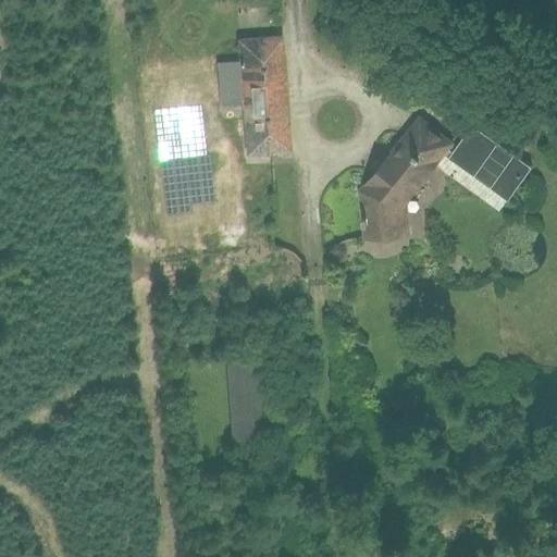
[(220,107),(244,104),(248,152),(288,150),(286,116),(273,118),(269,67),(282,67),(280,38),(239,40),(240,60),(217,62),(220,107)]
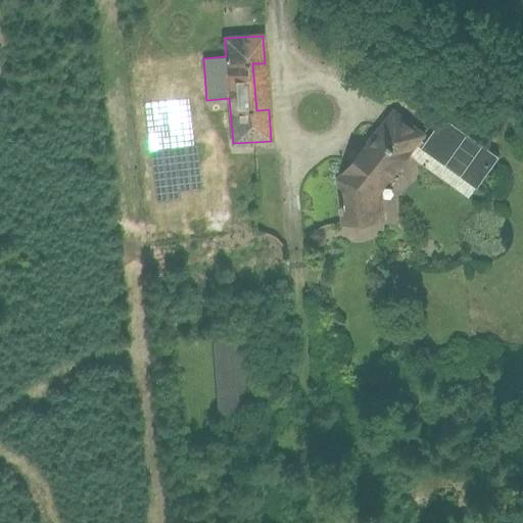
[(428,138),(423,134),(394,110),(338,179),(343,223),(384,218),(381,187),(415,143),(477,187),(500,156),(443,116),(428,138)]
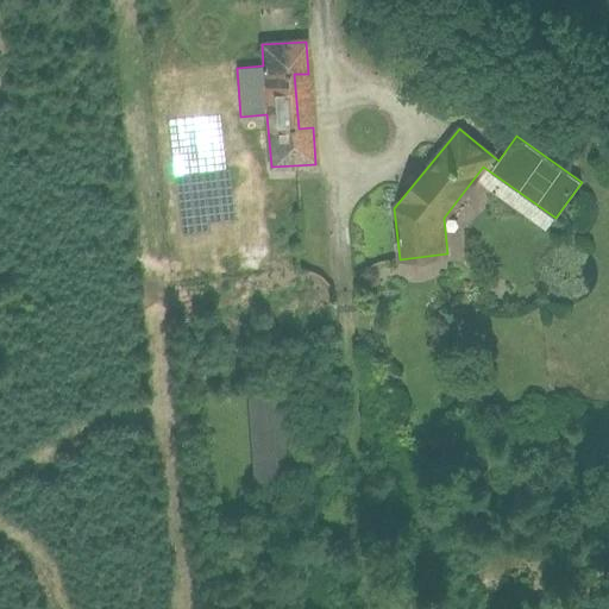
[(469,220),(469,240),(481,242),(481,220),(469,220)]
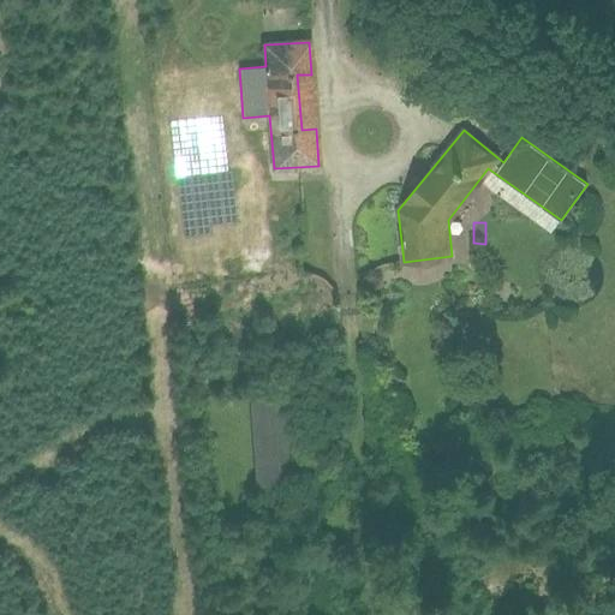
[(250,393),(257,487),(303,484),(297,389),(250,393)]
